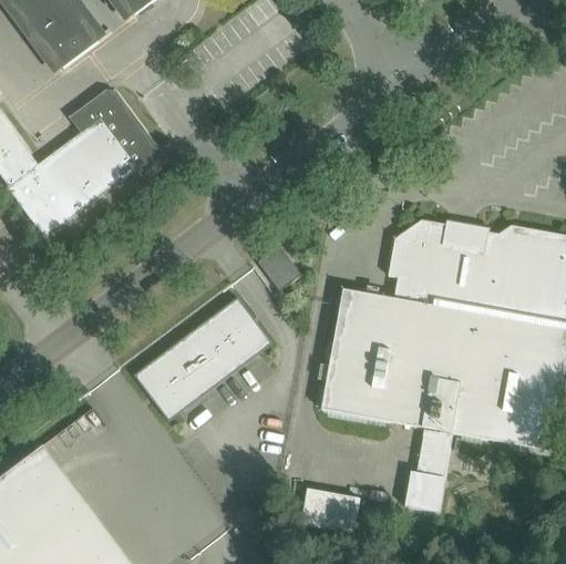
[(11,0),(62,67),(96,40),(67,0),(11,0)]
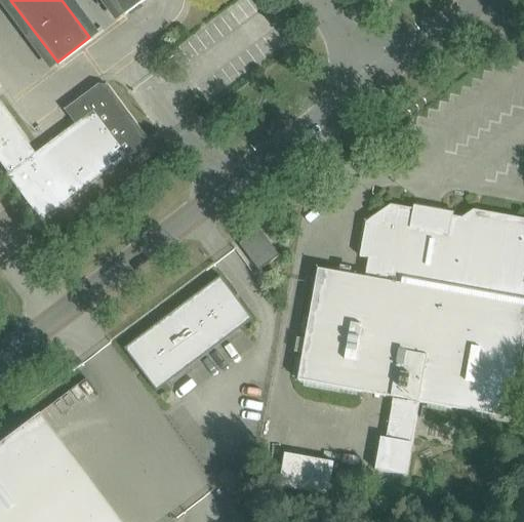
[(113,0),(122,12),(129,7),(138,0),(113,0)]
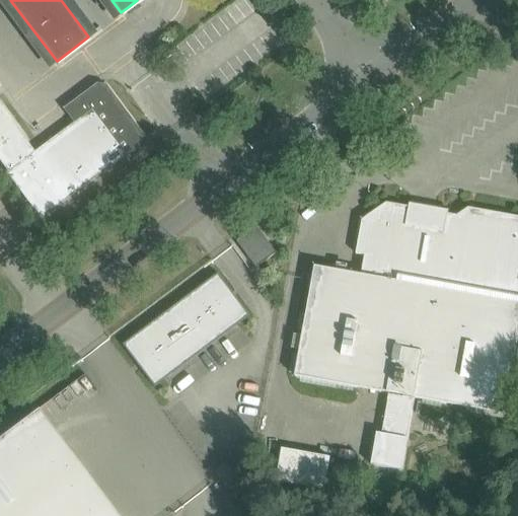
[(0,157),(9,169),(8,170),(41,214),(124,152),(129,159),(147,145),(146,144),(145,145),(140,137),(143,135),(105,84),(97,82),(64,106),(75,121),(34,151),(27,156),(24,151),(30,147),(0,104),(0,157)]
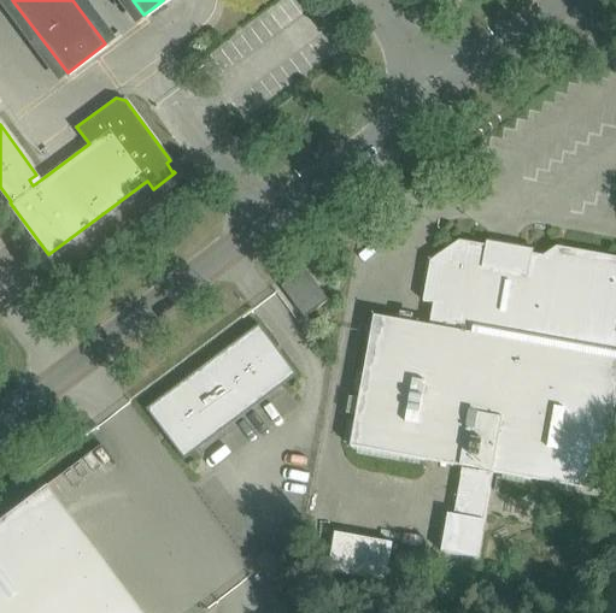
[(615,254),(556,243),(543,253),(526,251),(512,260),(499,258),(490,243),(458,239),(429,258),(422,299),(432,300),(428,323),(373,313),(348,444),(461,464),(452,512),(446,511),(440,549),(476,555),(492,470),(602,490),(615,411),(615,357),(610,357),(612,348),(615,348),(615,254)]
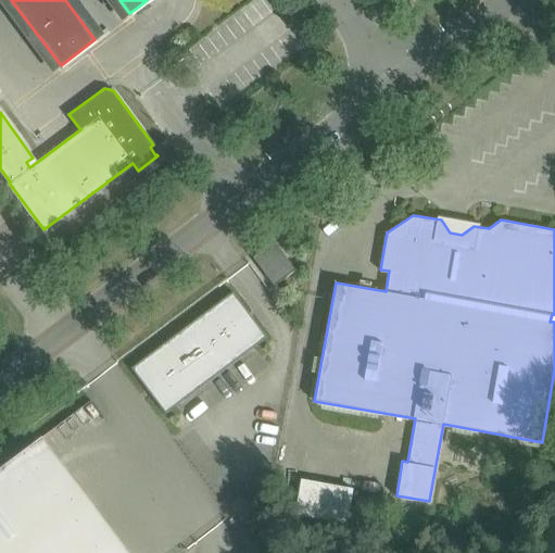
[(294,268),(290,263),(274,240),(252,255),(269,279),(273,285),(294,268)]
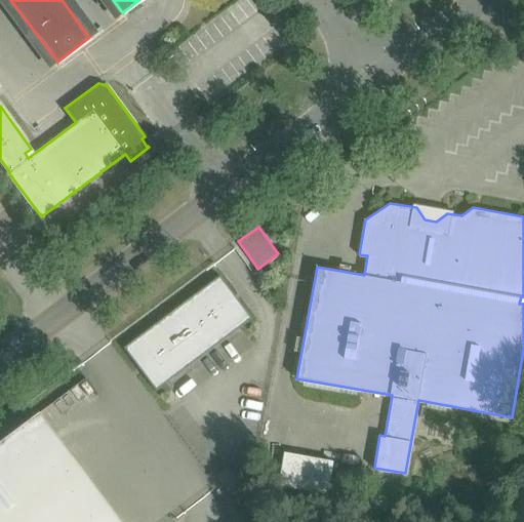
[(123,347),(155,390),(251,317),(219,274),(123,347)]
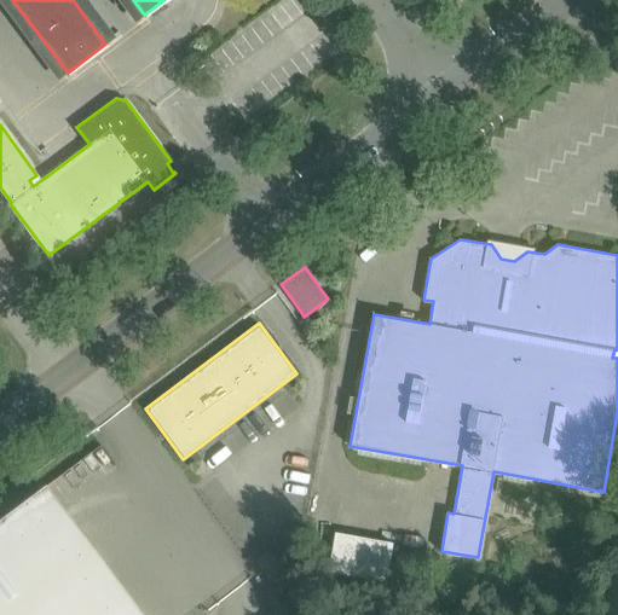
[(0,614),(138,614),(41,486),(0,516),(0,614)]
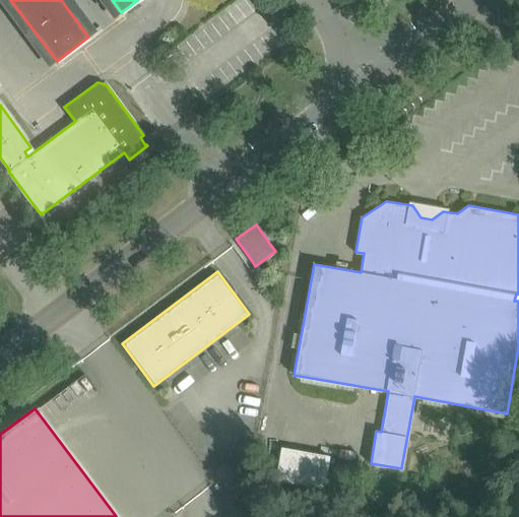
[(282,448),(279,480),(327,483),(329,451),(282,448)]
